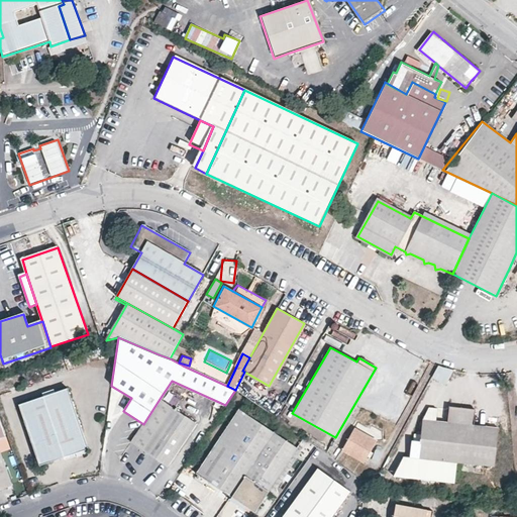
[(436,365),(431,380),(447,384),(451,369),(436,365)]
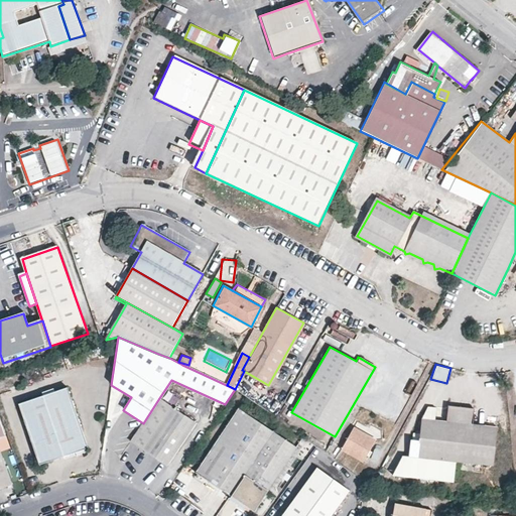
[(39,465),(87,448),(67,388),(18,404),(39,465)]
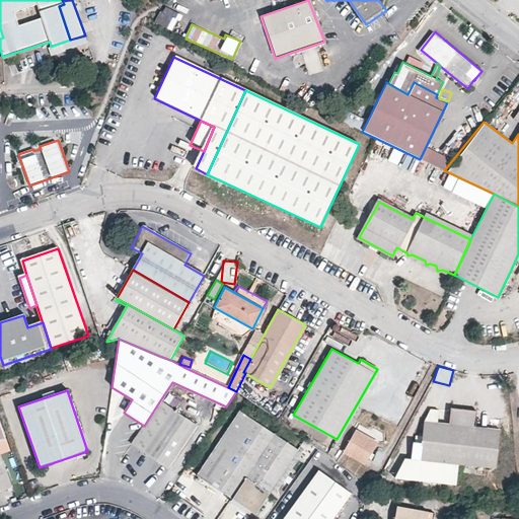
[(144,426),(131,445),(166,468),(196,425),(160,400),(144,426)]
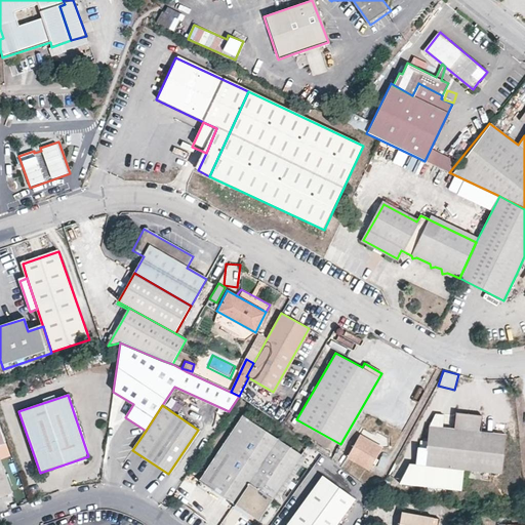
[(456,412),(454,429),(430,426),(428,441),(427,450),(425,466),(463,470),(502,473),(507,434),(481,431),(482,415),(456,412)]
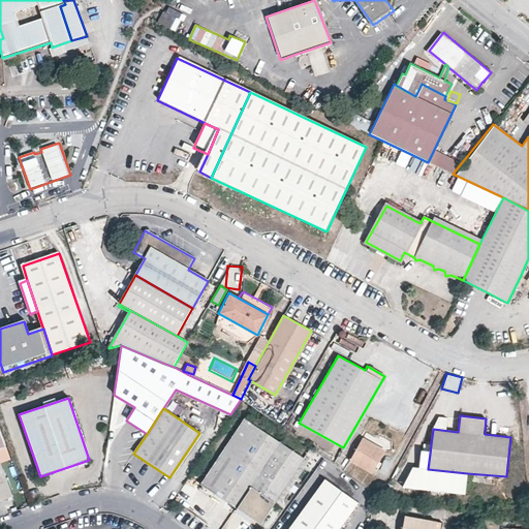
[(244,419),(234,434),(200,485),(260,525),(304,460),(244,419)]
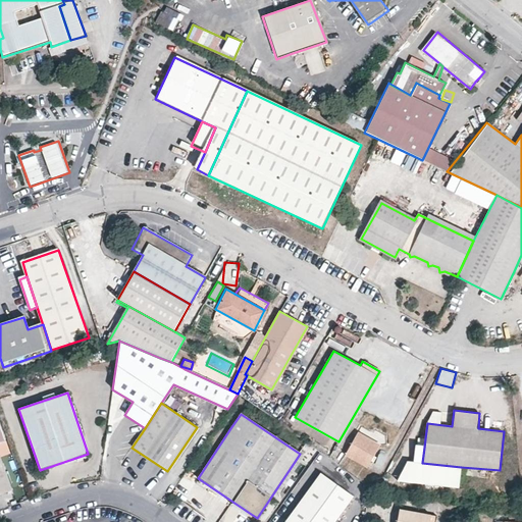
[(379,445),(357,431),(345,453),(366,466),(379,445)]
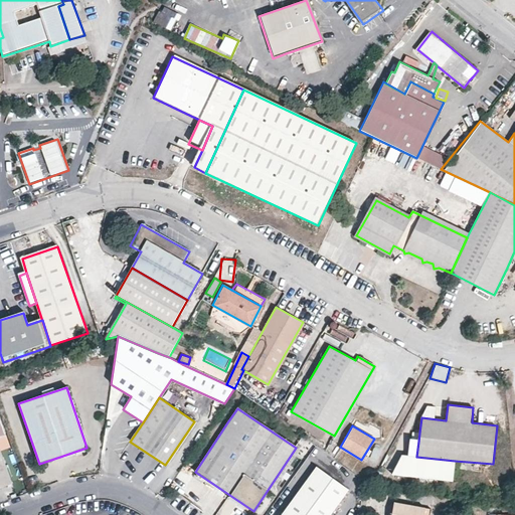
[(416,457),(418,442),(412,441),(411,441),(409,456),(416,457)]
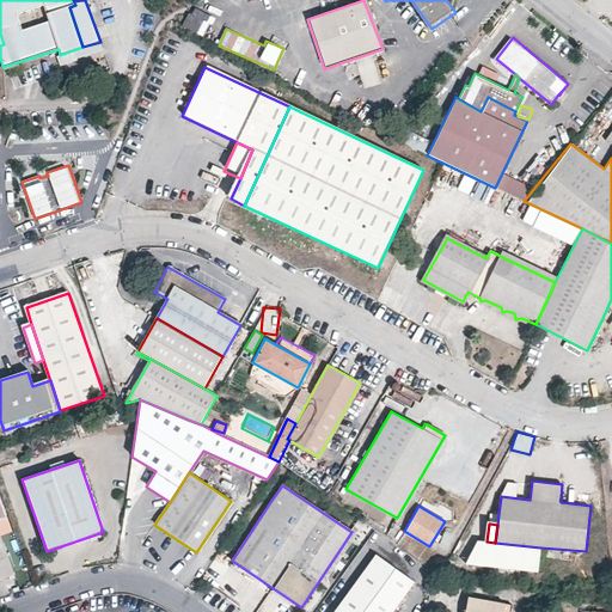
[(0,577),(13,573),(0,536),(0,577)]
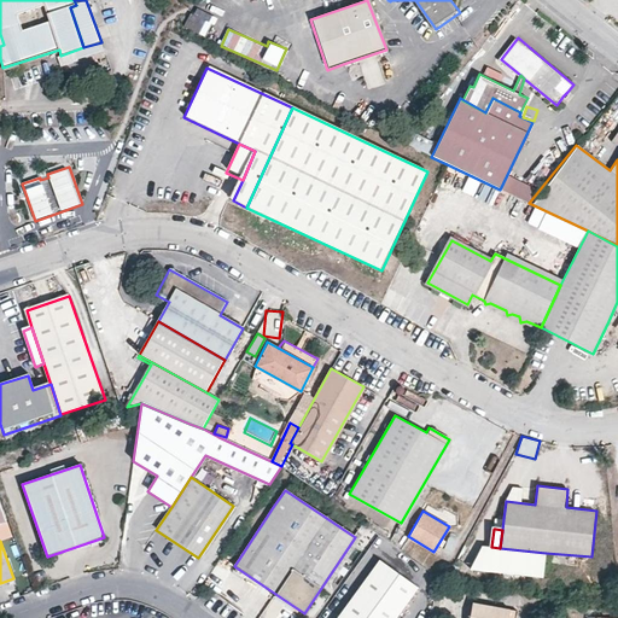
[(497,572),(500,548),(491,547),(487,547),(472,570),(497,572)]
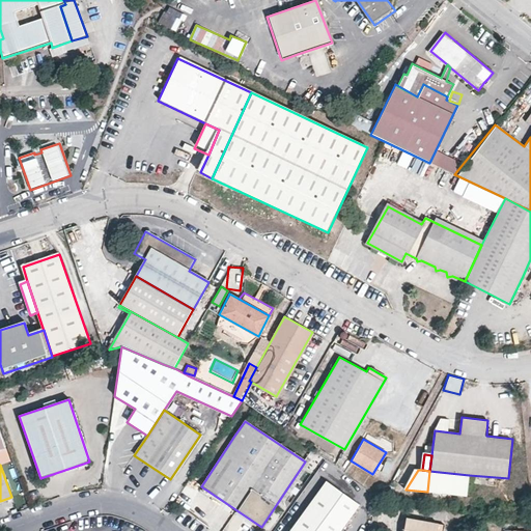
[(467,496),(469,475),(429,471),(427,492),(467,496)]
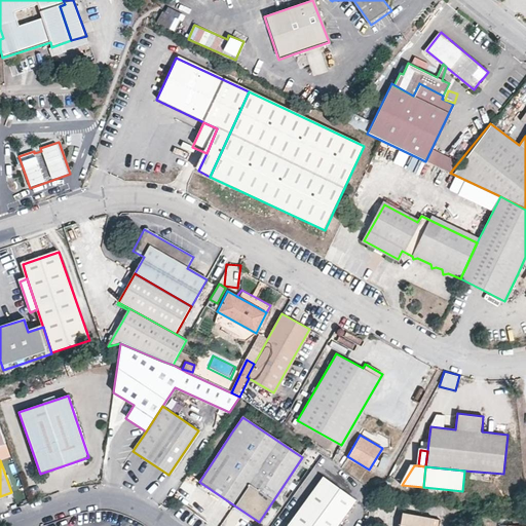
[(287,525),(336,525),(352,504),(354,501),(322,478),(287,525)]
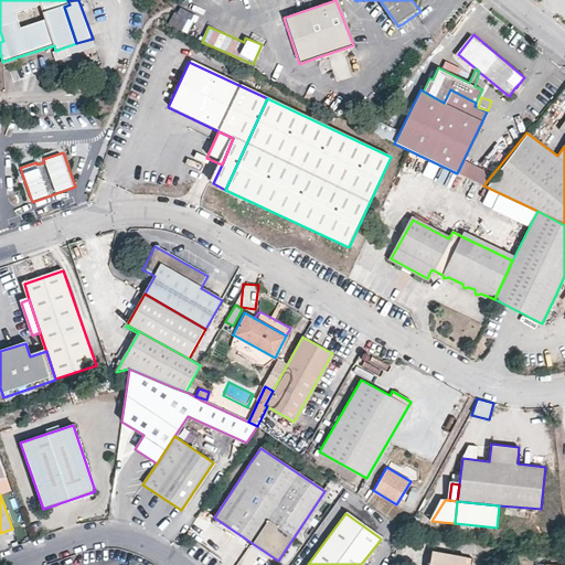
[(192,524),(188,536),(204,541),(208,530),(192,524)]
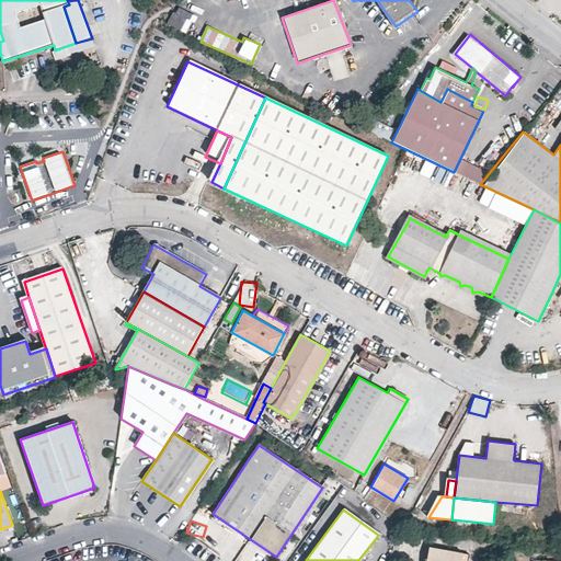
[(426,547),(424,560),(458,560),(460,552),(426,547)]
